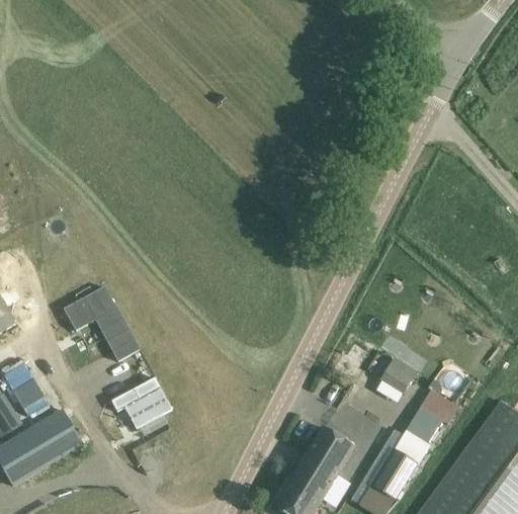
[(0,331),(16,322),(15,321),(32,309),(7,269),(0,272),(0,331)]
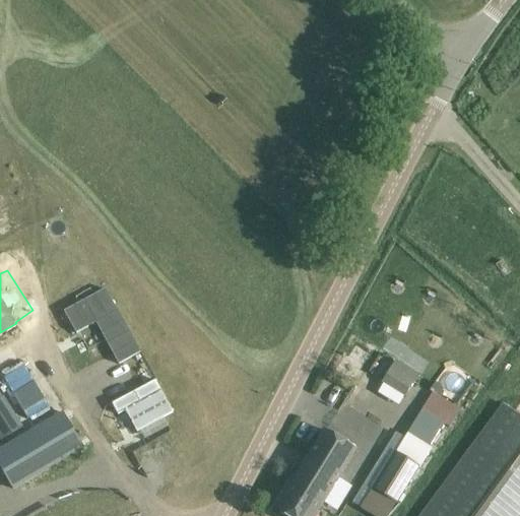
[(141,349),(107,285),(64,309),(76,330),(95,319),(119,362),(141,349)]
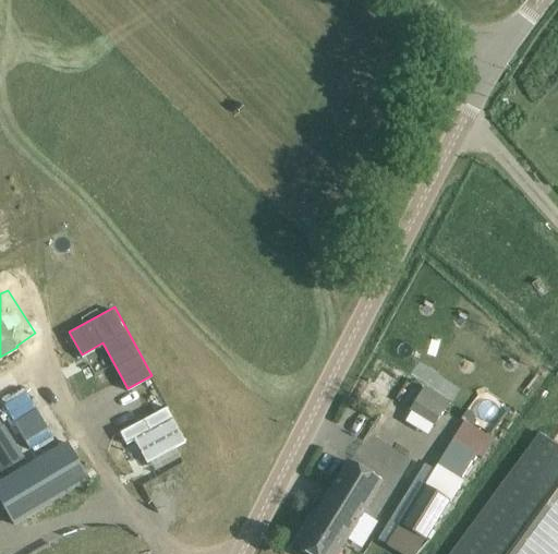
[(425,383),(409,408),(434,423),(449,398),(425,383)]
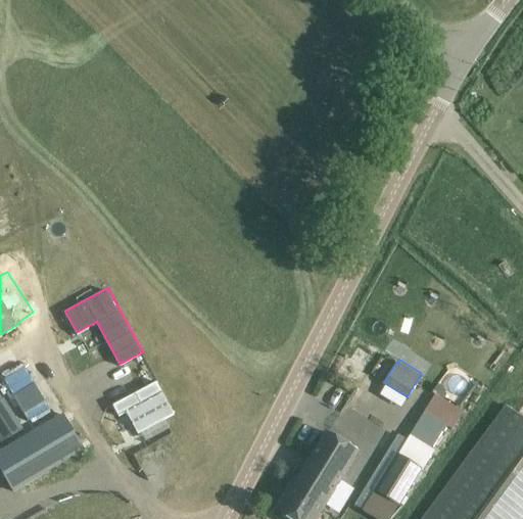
[(157,379),(112,404),(119,414),(127,410),(138,432),(175,412),(157,379)]
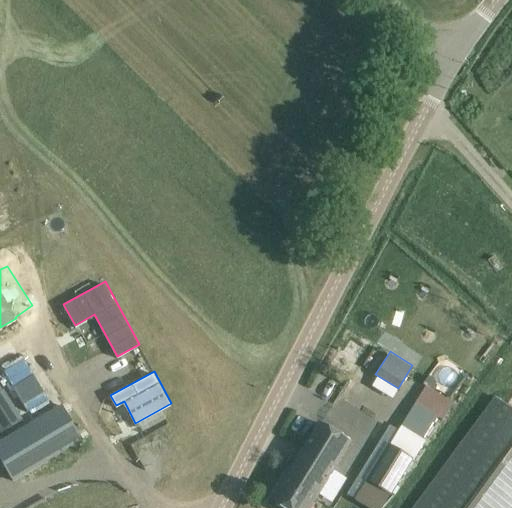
[(0,429),(0,431),(21,419),(3,387),(0,388),(0,429)]
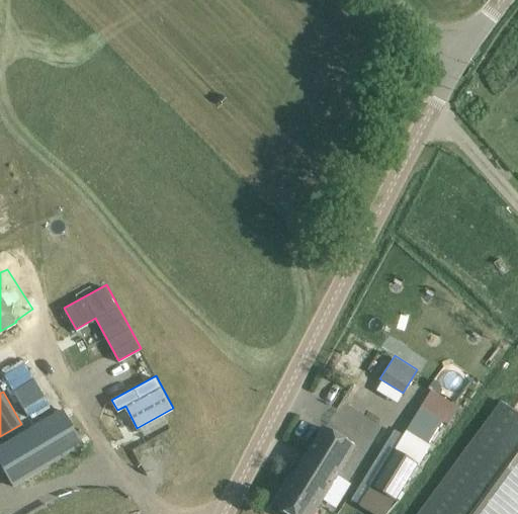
[(517,513),(517,413),(501,401),(468,444),(471,446),(421,513),(517,513)]
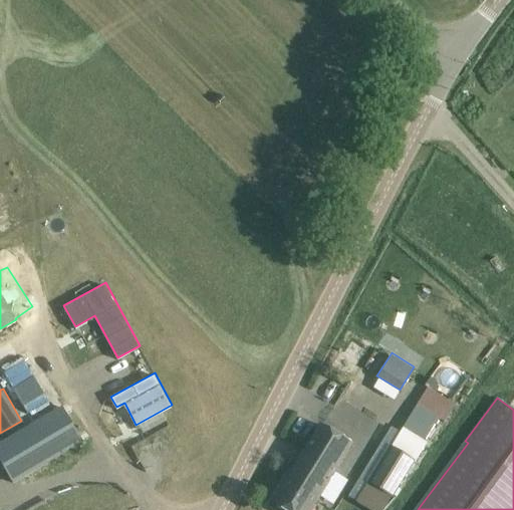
[(440,416),(417,402),(402,426),(425,441),(440,416)]
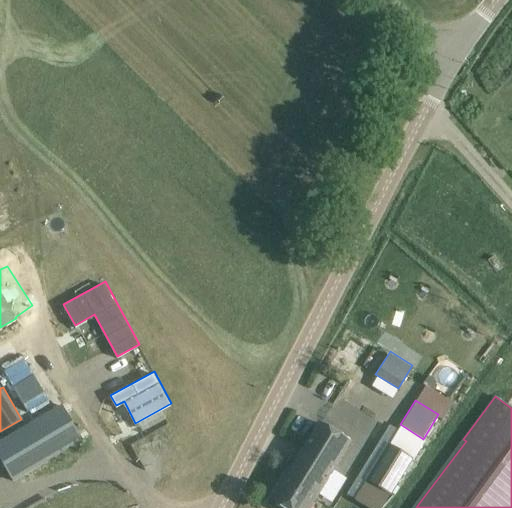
[(23,486),(63,463),(58,454),(83,439),(61,402),(0,438),(0,455),(13,477),(16,475),(23,486)]
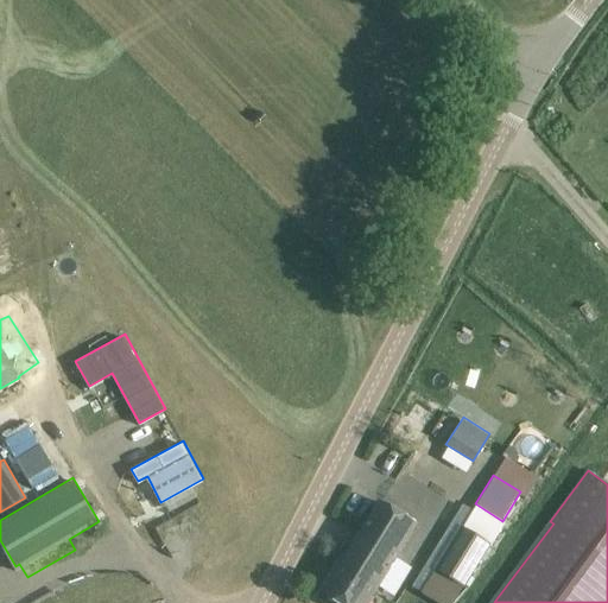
[(339,602),(366,602),(416,522),(380,500),(323,594),(339,602)]
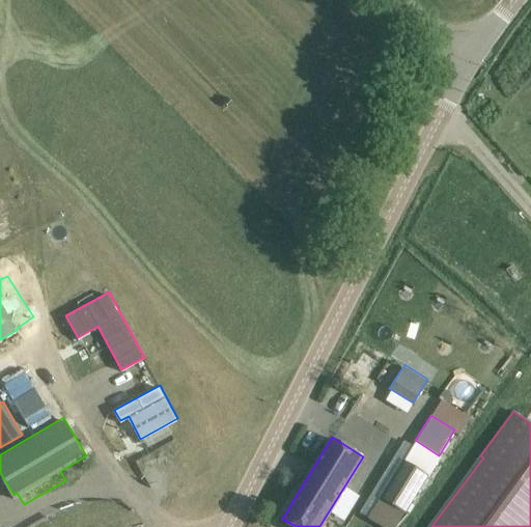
[(441,455),(439,455),(415,440),(403,459),(380,496),(404,512),(429,474),(441,455)]
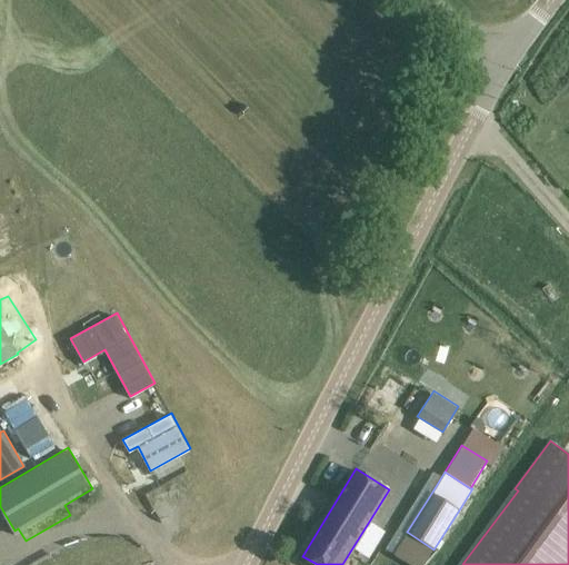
[(393,554),(412,564),(421,564),(433,549),(407,532),(393,554)]
